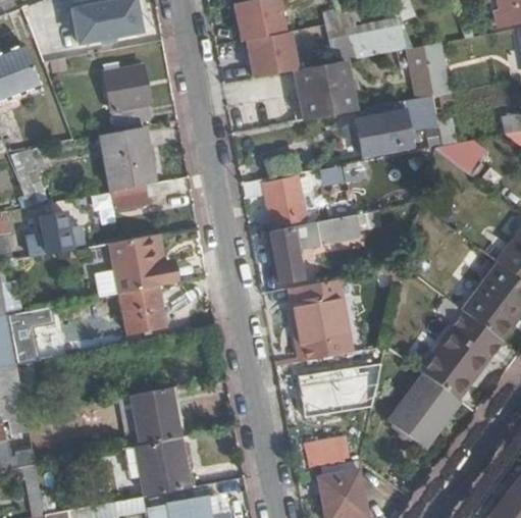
[(394,0),(399,13),(401,16),(413,12),(408,0),(394,0)]
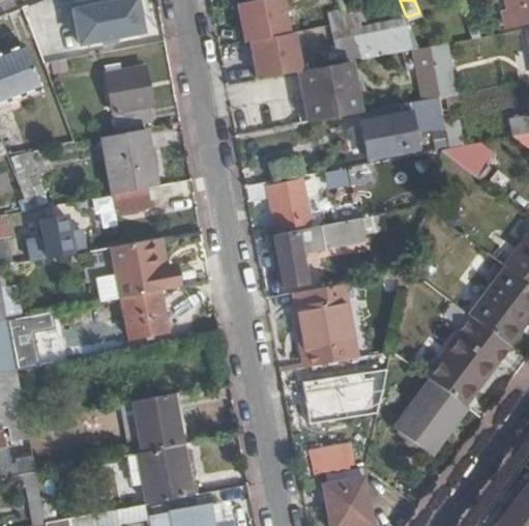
[(504,0),(506,10),(499,11),(502,27),(528,21),(528,0),(504,0)]
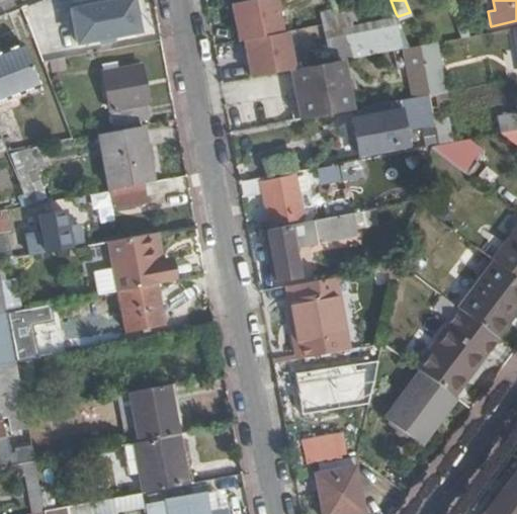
[(77,41),(139,30),(134,2),(114,6),(113,1),(71,9),(77,41)]
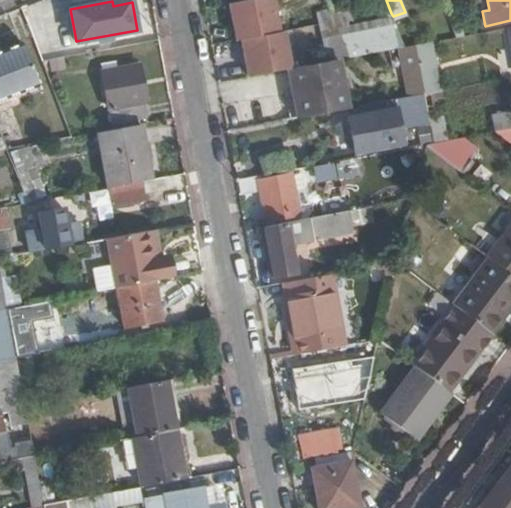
[(351,56),(396,48),(404,46),(393,16),(391,13),(349,22),(343,3),(331,6),(351,56)]
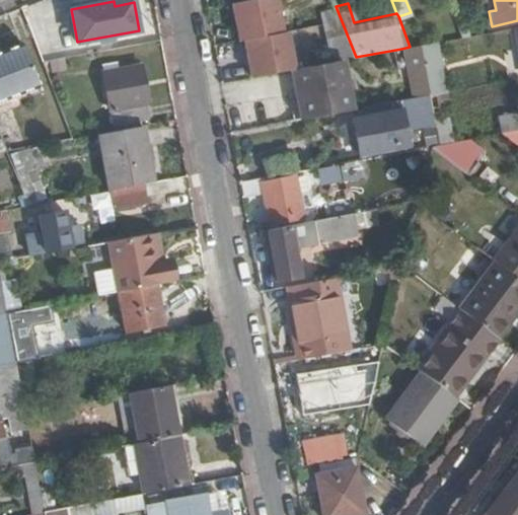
[(356,57),(336,6),(320,9),(328,34),(331,46),(335,61),(343,60),(356,57)]
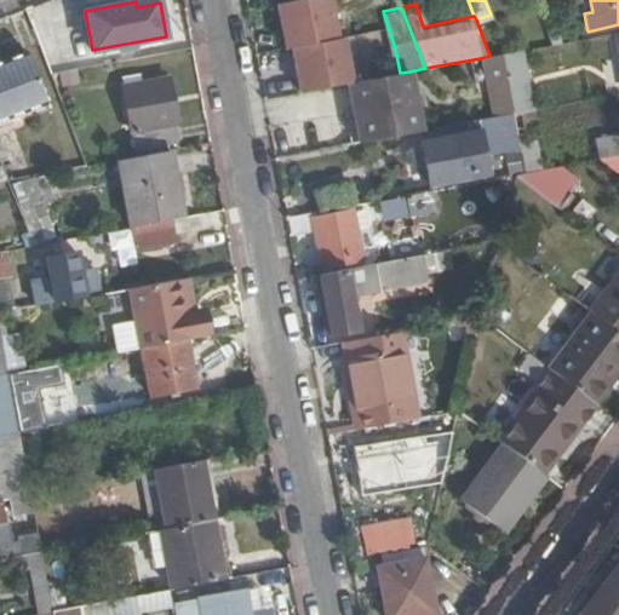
[(370,58),(364,32),(279,47),(282,68),(330,58),(331,67),(370,58)]
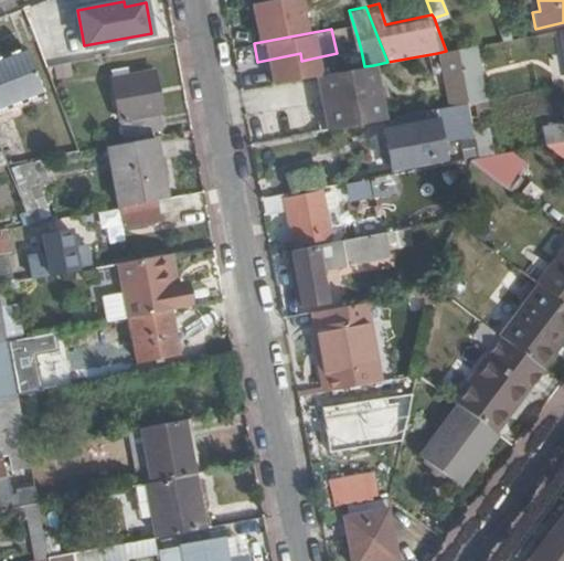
[(469,104),(486,101),(490,99),(480,44),(458,49),(469,104)]
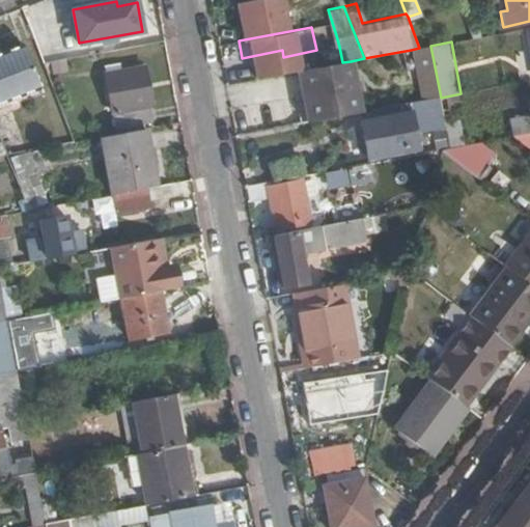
[(0,102),(39,86),(23,43),(0,51),(0,102)]
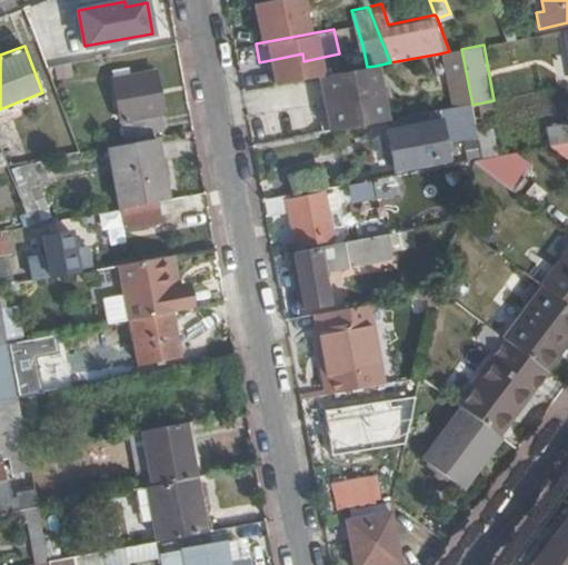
[(406,117),(472,105),(461,49),(449,51),(440,53),(447,85),(401,93),(406,117)]
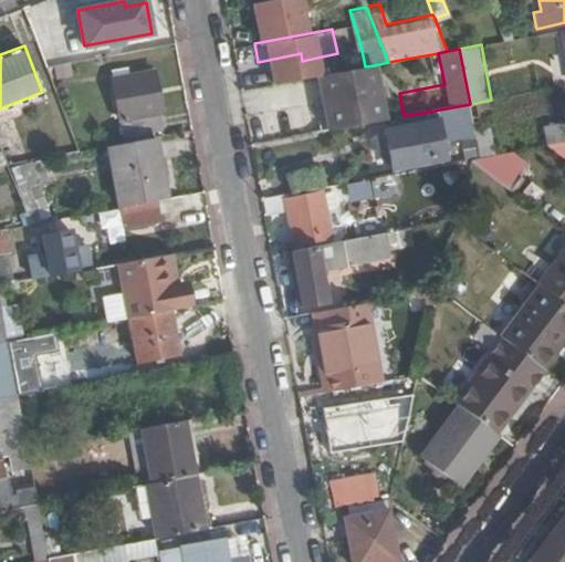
[(385,120),(404,116),(399,93),(445,84),(438,53),(388,62),(374,65),(385,120)]
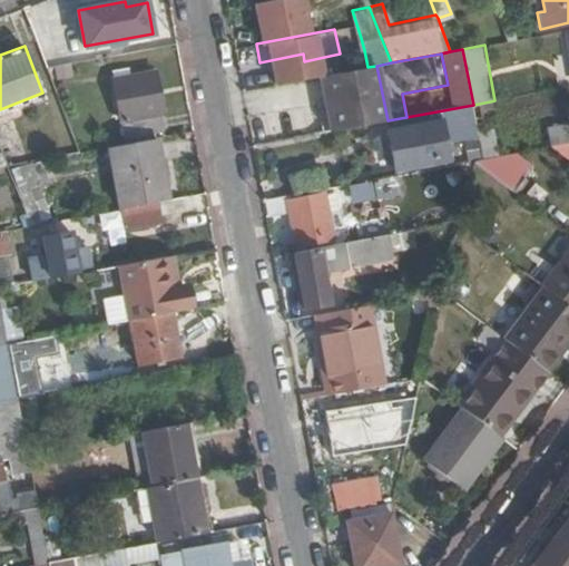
[(319,76),(330,132),(388,120),(376,66),(368,67),(319,76)]
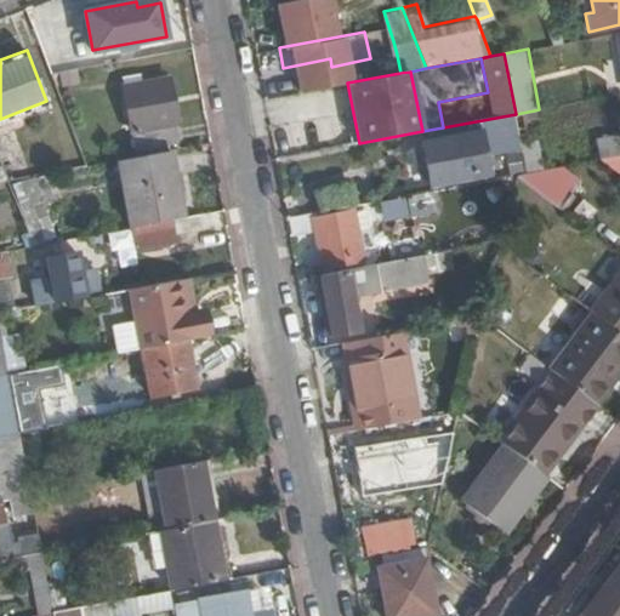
[(126,85),(134,129),(176,121),(180,121),(172,78),(126,85)]
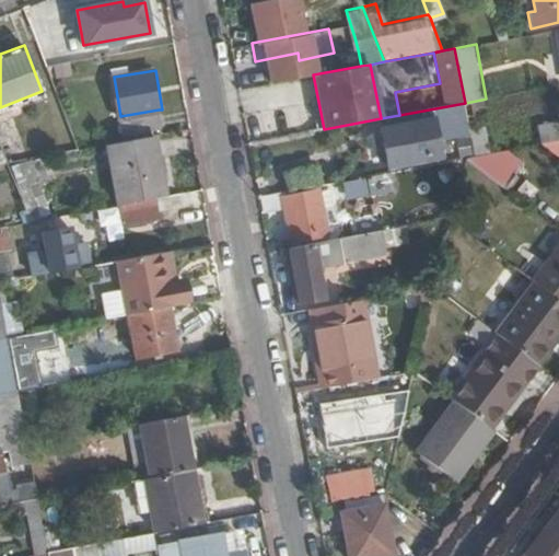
[(242,85),(249,130),(281,125),(278,104),(287,103),(289,119),(300,118),(297,97),(315,95),(312,74),(242,85)]
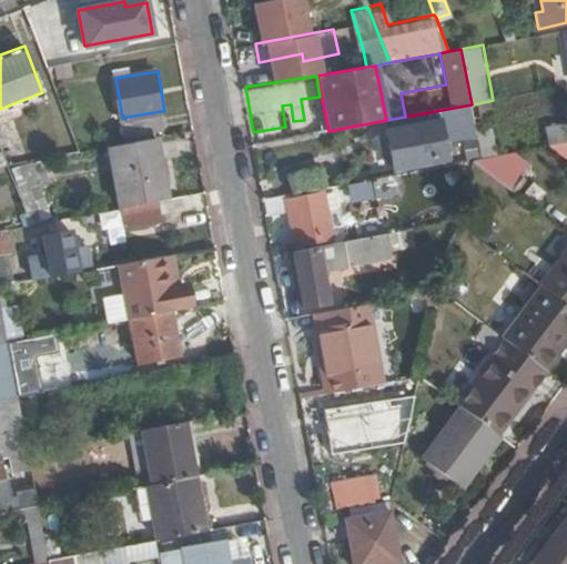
[(479,144),(482,157),(498,154),(493,127),(487,128),(486,123),(483,123),(482,117),(492,114),(488,101),(472,104),(477,137),(479,144)]
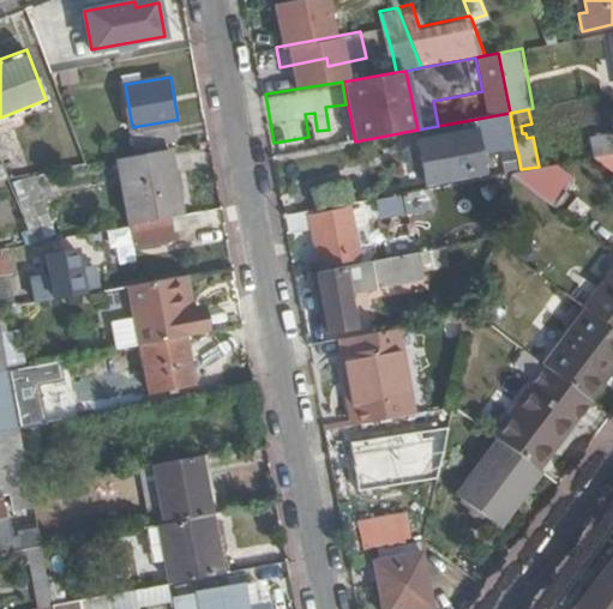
[(428,187),(488,176),(484,152),(516,148),(510,113),(438,126),(418,130),(428,187)]
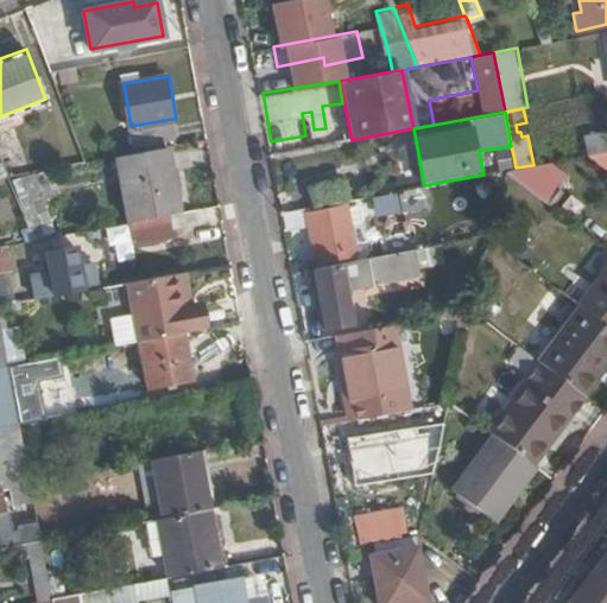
[(172,119),(131,126),(134,147),(176,140),(172,119)]
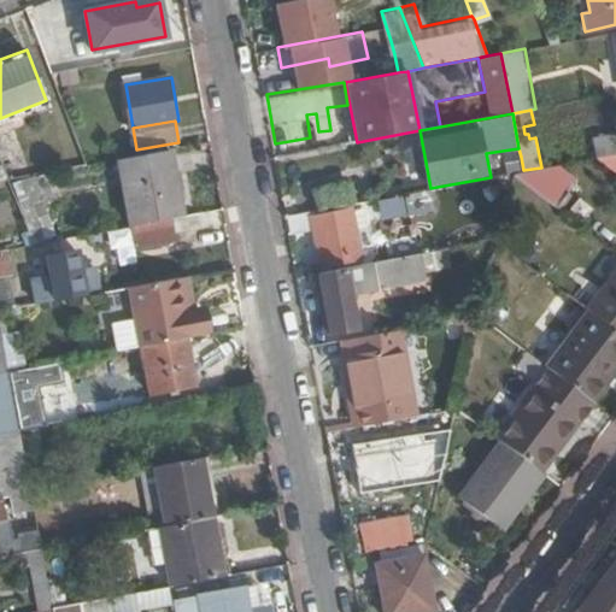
[(615,134),(592,139),(596,157),(609,154),(615,152),(615,134)]
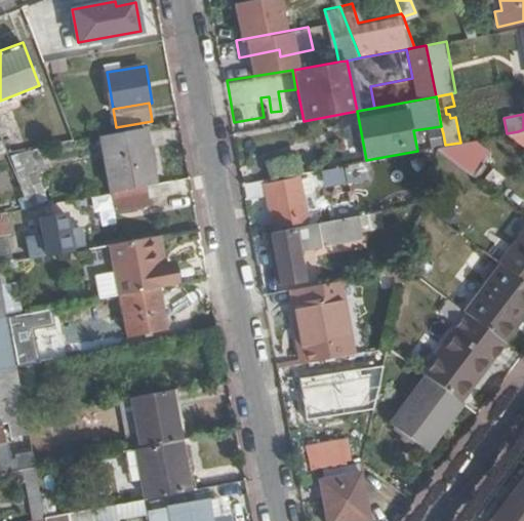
[(53,122),(62,143),(76,141),(67,116),(53,122)]
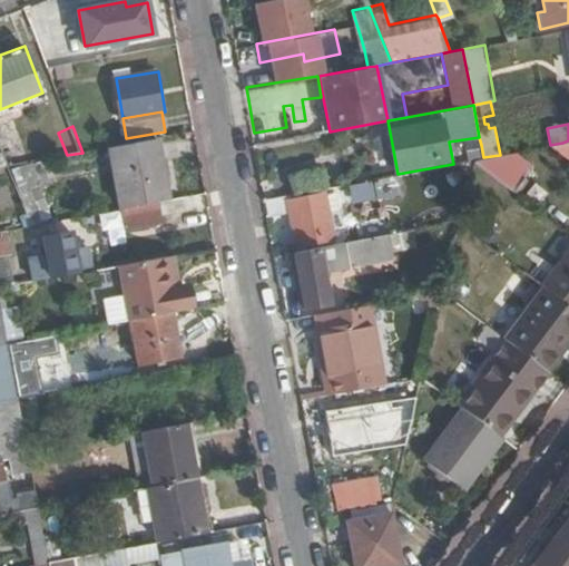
[(110,147),(123,207),(157,202),(169,199),(157,138),(110,147)]
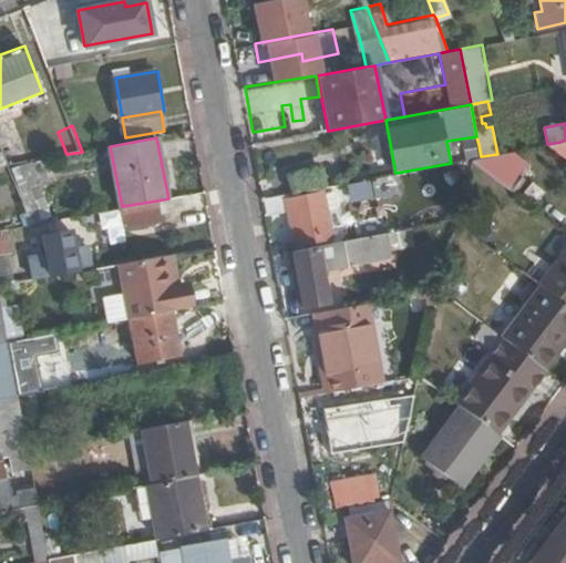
[(565,140),(559,142),(547,144),(558,153),(565,159),(565,140)]
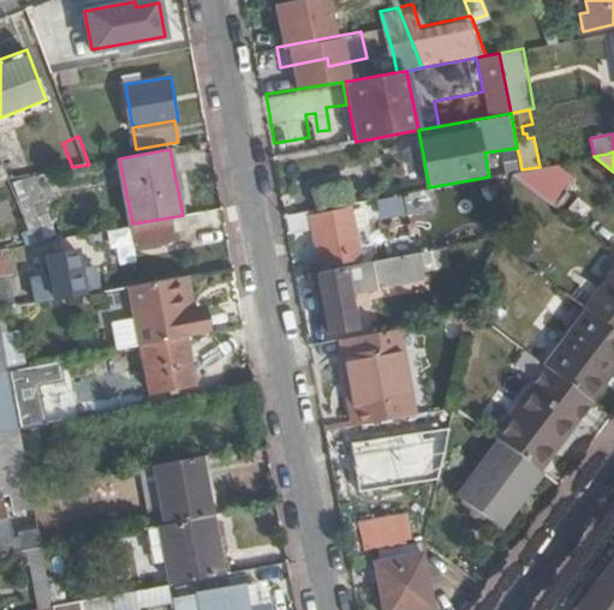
[(530,178),(554,197),(573,173),(550,155),(530,178)]
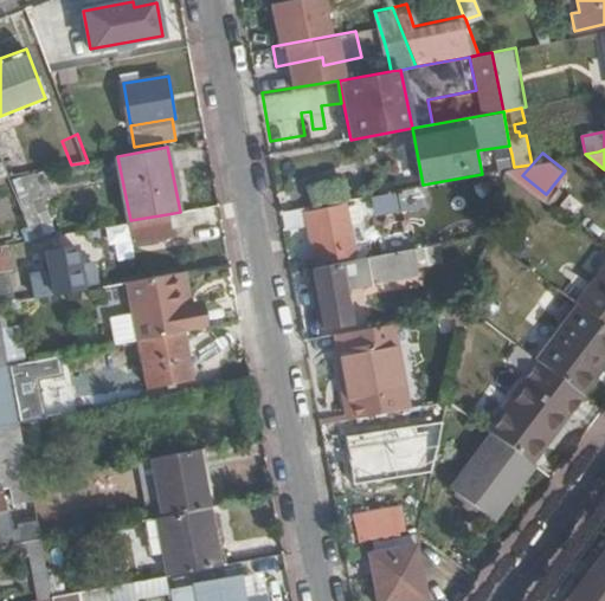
[(491,172),(502,169),(514,167),(512,154),(489,159),(491,172)]
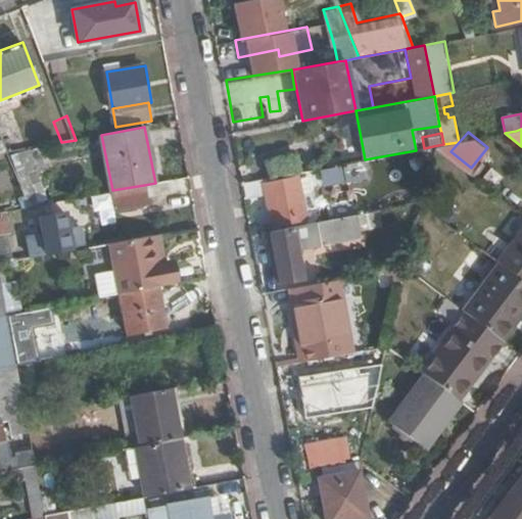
[(8,152),(30,206),(50,202),(38,174),(46,171),(37,147),(8,152)]
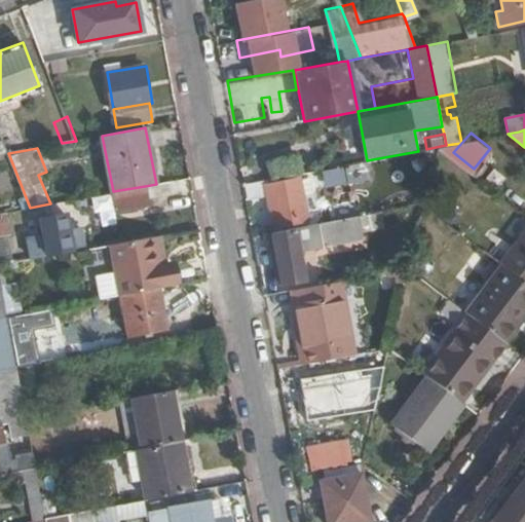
[(345,164),(325,169),(327,184),(347,180),(345,164)]
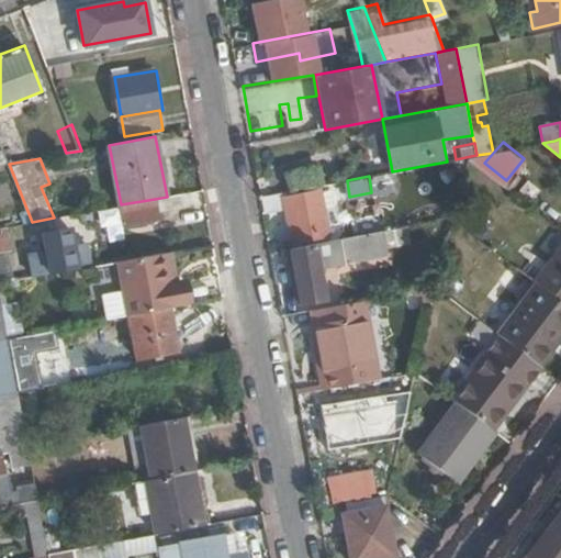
[(285,197),(288,204),(293,240),(316,236),(315,230),(328,227),(322,190),(285,197)]
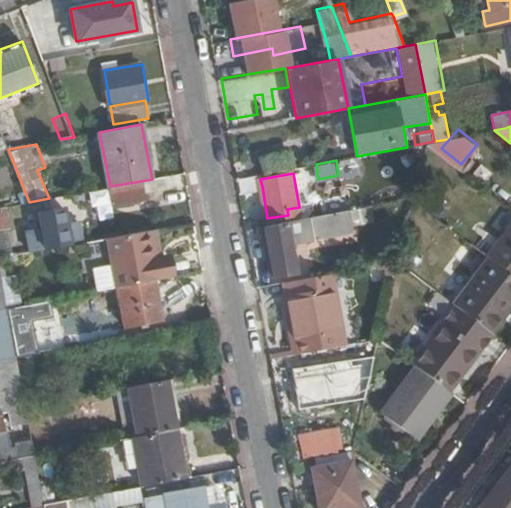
[(237,179),(239,190),(262,186),(260,179),(260,175),(237,179)]
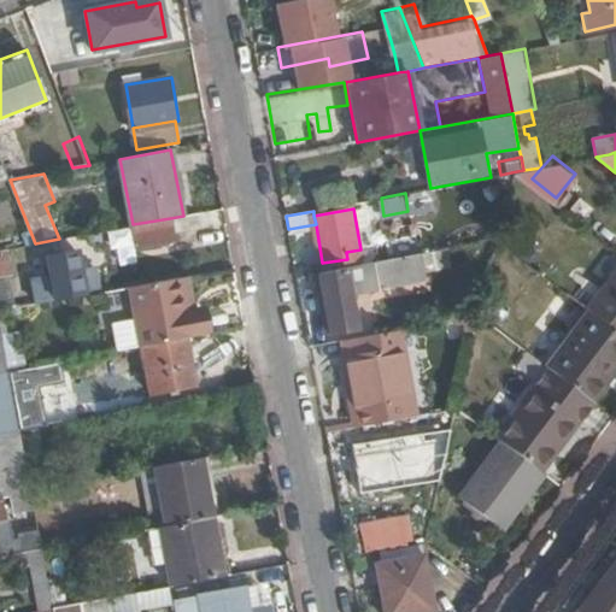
[(183,216),(170,218),(172,235),(204,229),(201,212),(183,216)]
